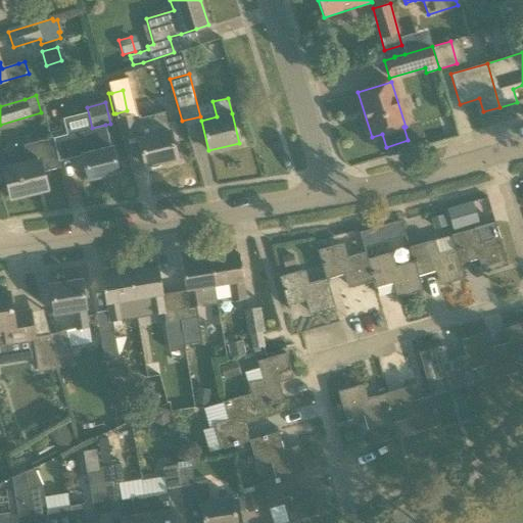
[(176,158),(169,132),(164,112),(135,119),(134,113),(116,119),(121,137),(137,133),(145,165),(176,158)]
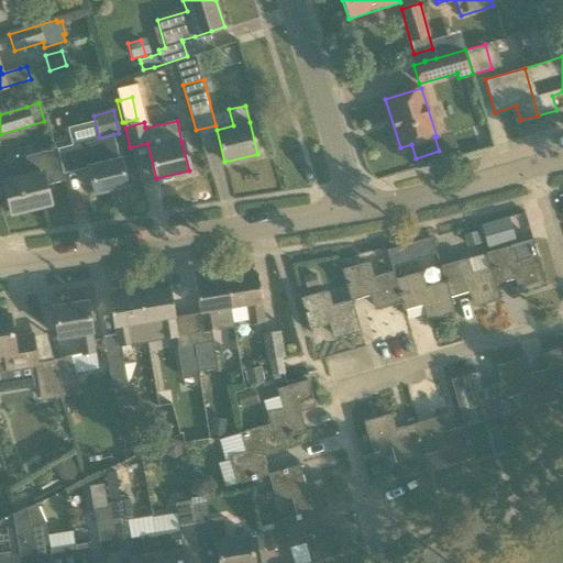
[(113,134),(99,138),(72,144),(56,148),(62,170),(63,174),(88,167),(95,194),(127,186),(120,158),(118,158),(117,154),(119,154),(113,134)]
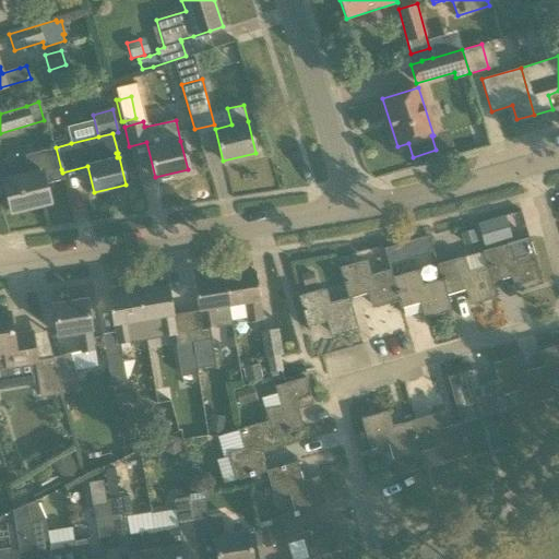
[(70,138),(55,141),(56,147),(71,143),(70,138)]
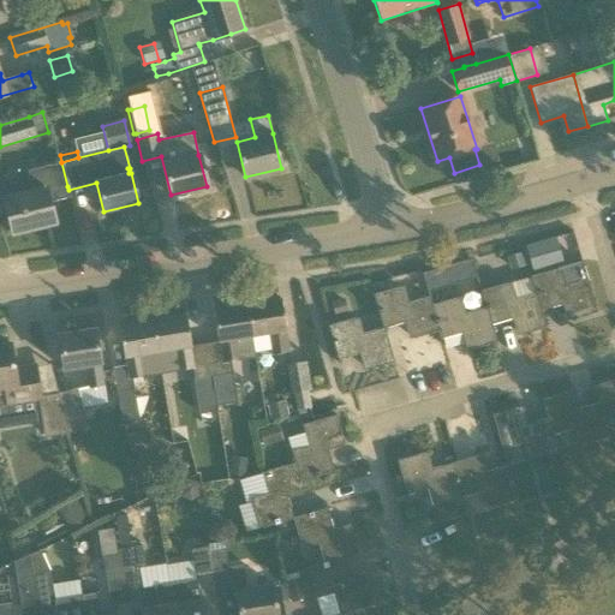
[(67,186),(61,162),(27,169),(31,190),(4,197),(13,233),(55,224),(51,202),(71,197),(69,190),(67,186)]
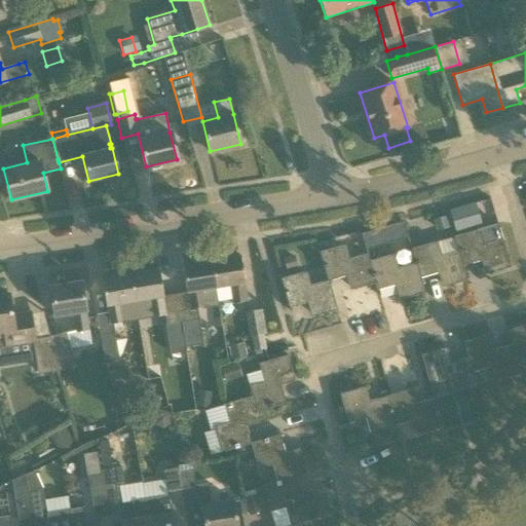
[(452,224),(467,229),(474,214),(457,208),(452,224)]
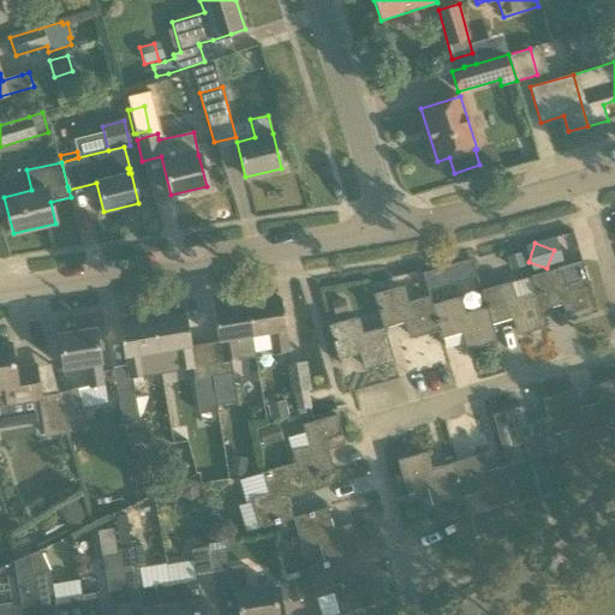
[(507,256),(511,269),(526,264),(521,252),(507,256)]
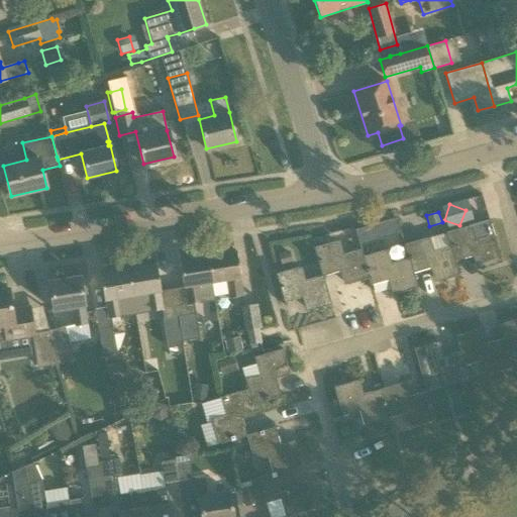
[(469,225),(446,232),(450,246),(451,245),(455,262),(476,255),(480,270),(502,263),(493,233),(489,219),(469,225)]
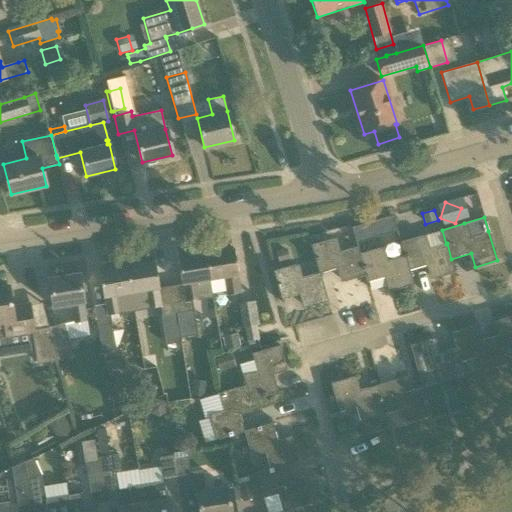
[(376,221),(352,228),(356,243),(380,236),(376,221)]
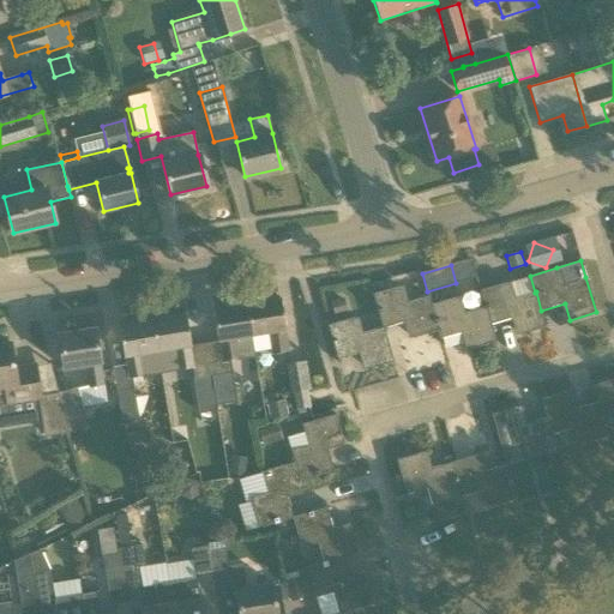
[(546,326),(541,311),(536,292),(535,293),(511,299),(506,282),(480,290),(485,307),(486,306),(491,324),(515,318),(519,335),(546,326)]
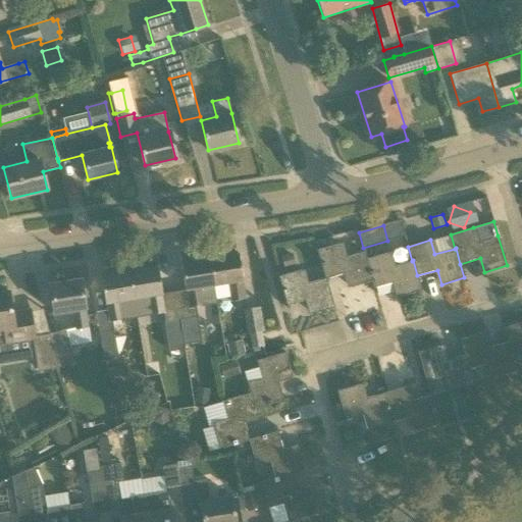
[(325,277),(326,278),(347,273),(351,288),(372,281),(365,259),(366,259),(364,251),(344,258),(340,243),(317,250),(324,277),(325,277)]
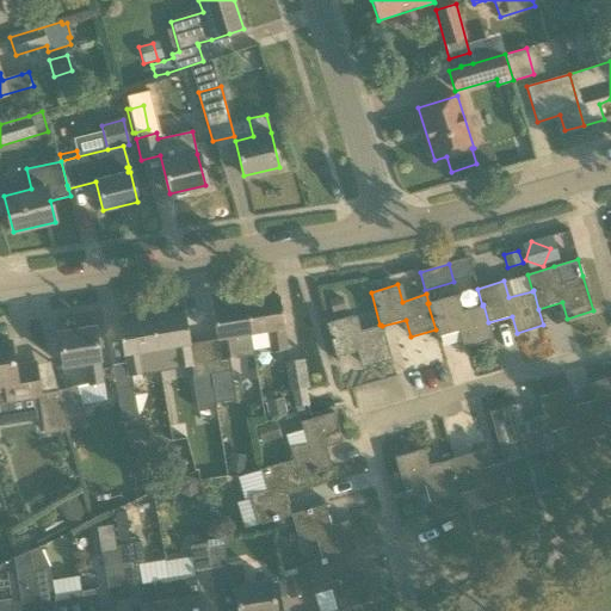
[(493,339),(488,322),(483,304),(482,306),(460,312),(455,295),(429,303),(427,303),(436,329),(438,338),(462,331),(467,347),(493,339)]
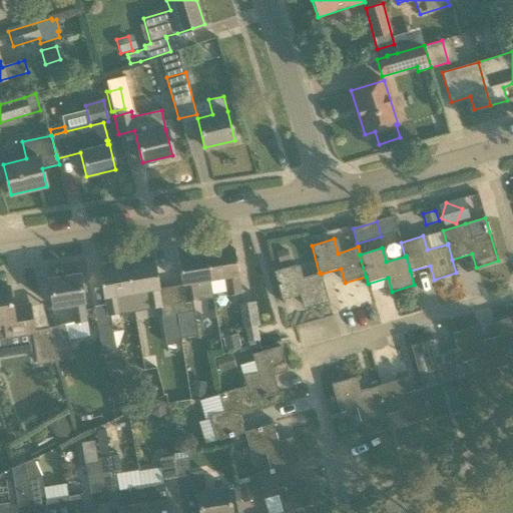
[(205,253),(210,280),(223,278),(227,296),(240,294),(237,276),(238,276),(234,248),(205,253)]
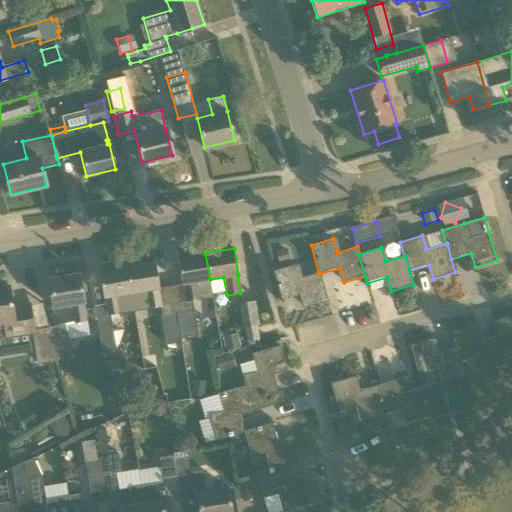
[(279,264),(290,260),(286,248),(275,252),(279,264)]
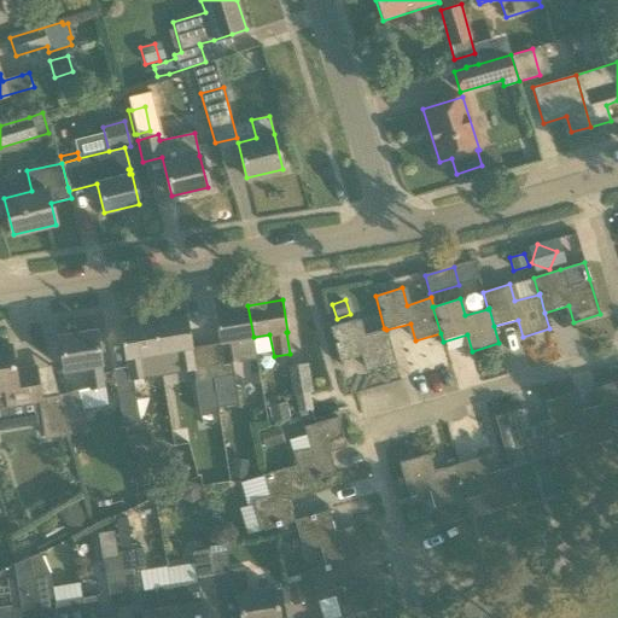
[(220,343),(221,343),(225,365),(240,362),(237,340),(254,337),(248,305),(214,310),(220,343)]
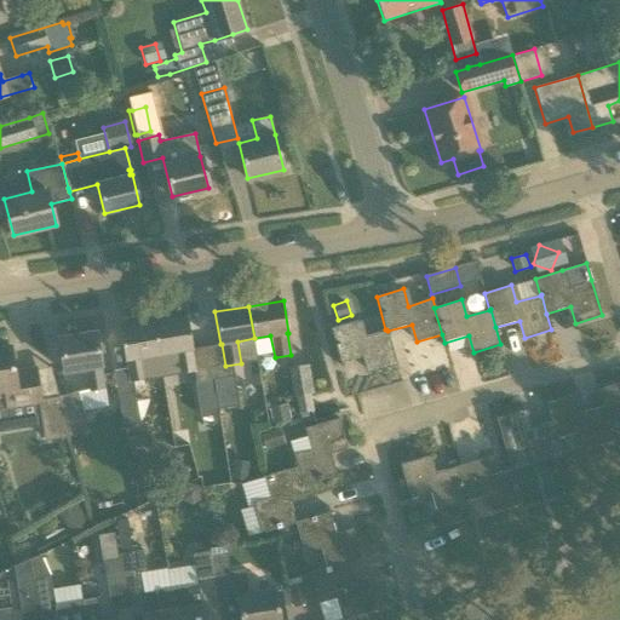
[(193,349),(188,316),(153,322),(159,355),(176,352),(179,374),(195,371),(191,349),(193,349)]
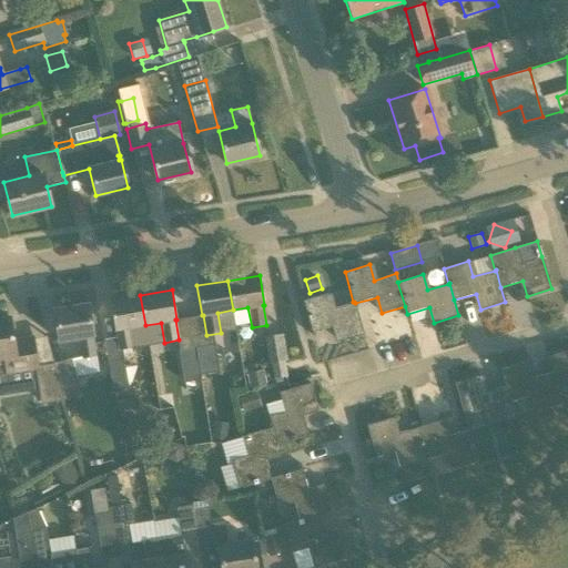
[(364,334),(355,303),(354,302),(353,302),(332,308),(327,293),(303,301),(312,332),(335,325),(340,341),(364,334)]
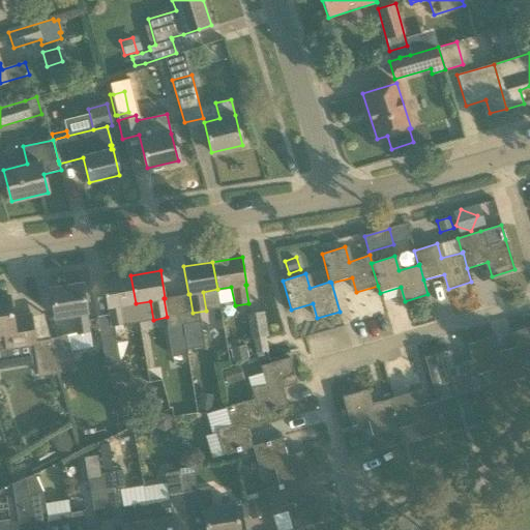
[(136,303),(130,275),(101,281),(107,307),(108,307),(110,315),(96,317),(105,362),(120,360),(119,357),(122,357),(127,342),(117,343),(114,326),(116,326),(122,325),(125,324),(122,305),(136,303)]
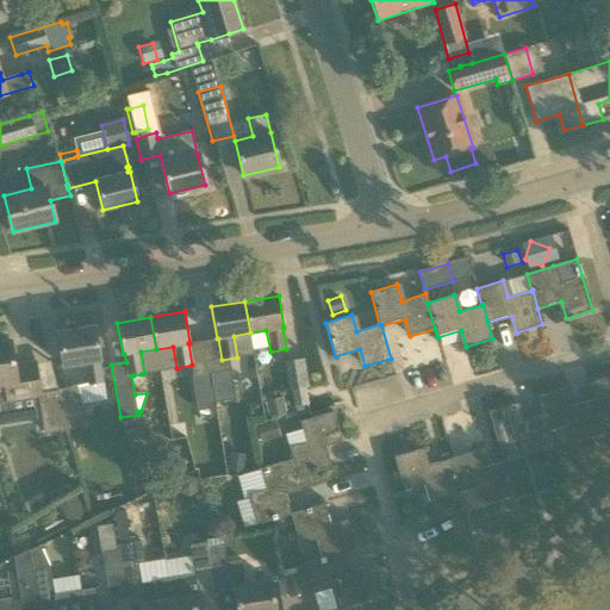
[(100,360),(98,350),(94,327),(57,332),(63,366),(83,363),(87,383),(101,380),(98,360),(100,360)]
